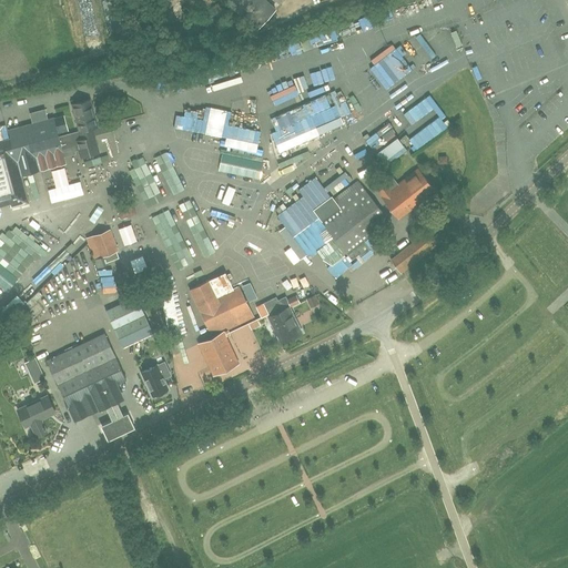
[(173,0),(162,12),(171,21),(186,4),(182,0),(173,0)]
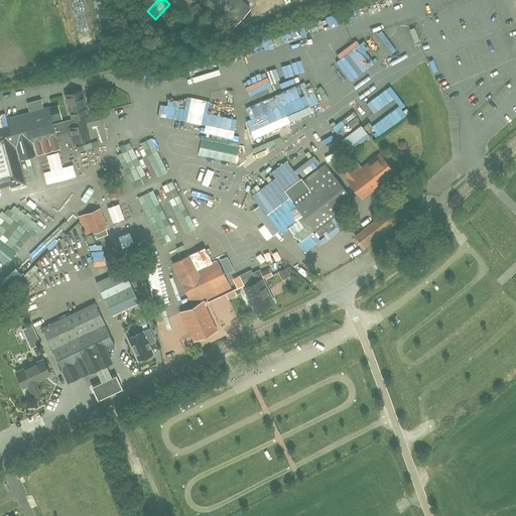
[(197,2),(192,7),(203,16),(208,12),(197,2)]
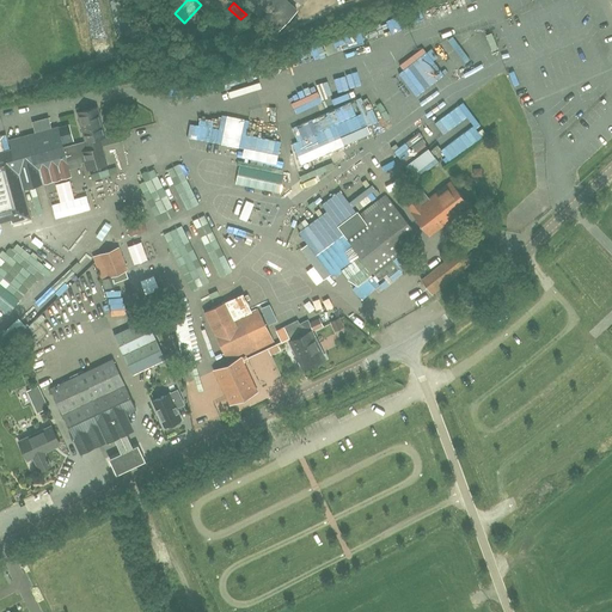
[(340,50),(367,46),(365,32),(325,41),(328,55),(341,53),(340,50)]
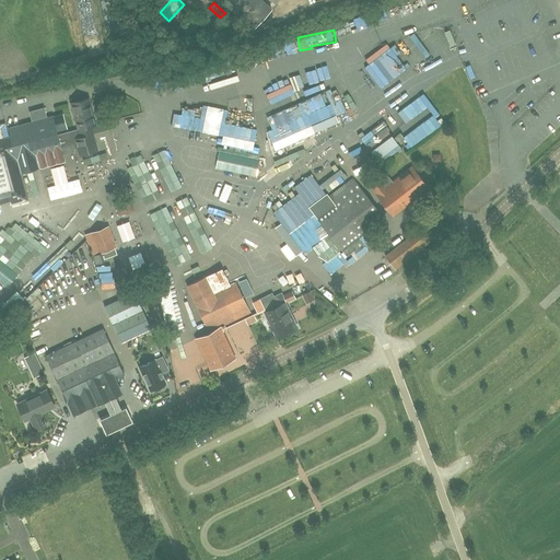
[(447,32),(455,48),(458,46),(451,31),(447,32)]
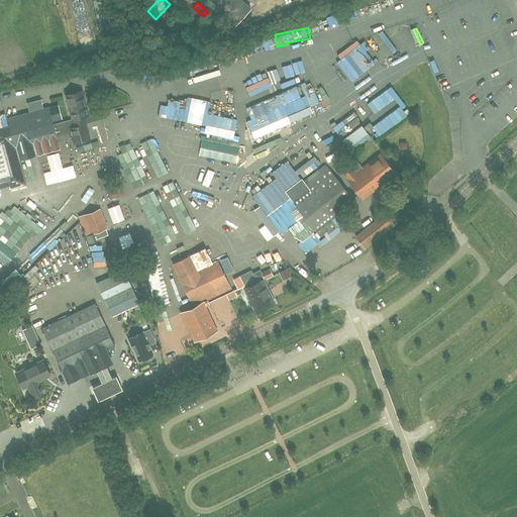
[(375,48),(379,45),(372,35),(360,42),(358,39),(354,41),(368,61),(378,54),(375,48)]
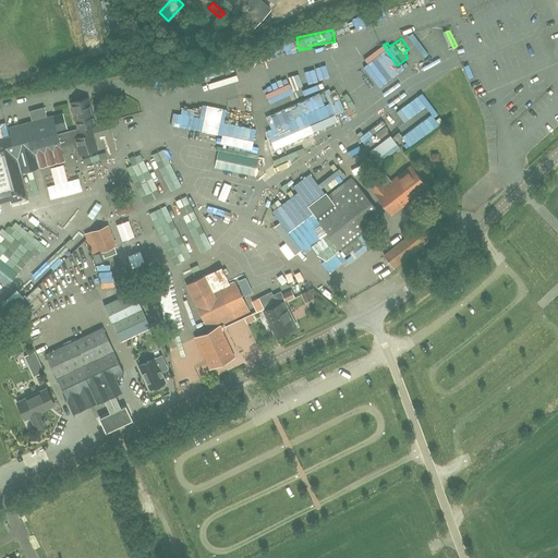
[(287,57),(284,45),(263,48),(265,60),(287,57)]
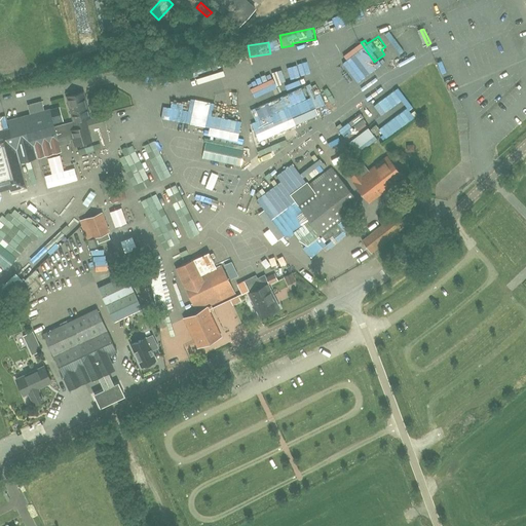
[(337,97),(377,66),(367,52),(346,68),(349,72),(337,82),(339,84),(332,90),(337,97)]
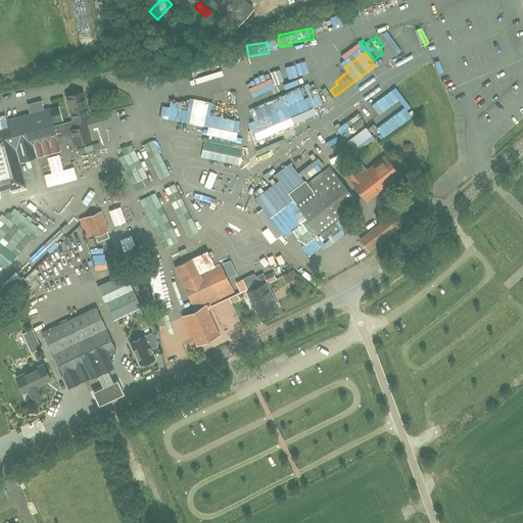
[(239,60),(238,54),(216,55),(216,62),(230,62),(230,60),(239,60)]
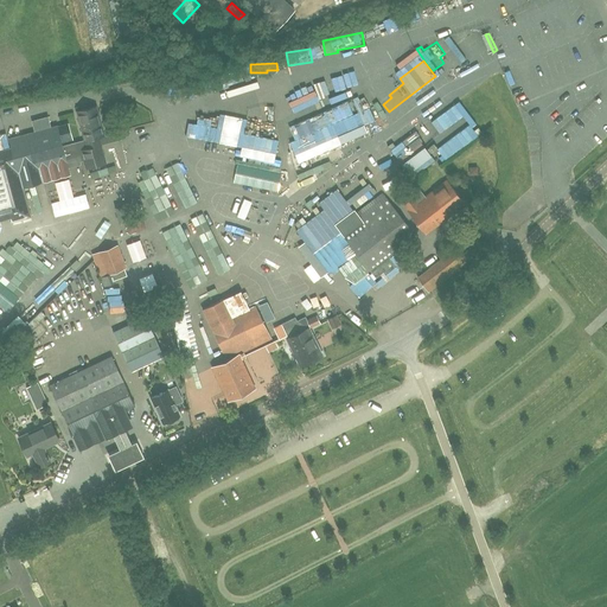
[(242,70),(236,74),(237,77),(230,81),(232,85),(247,80),(242,70)]
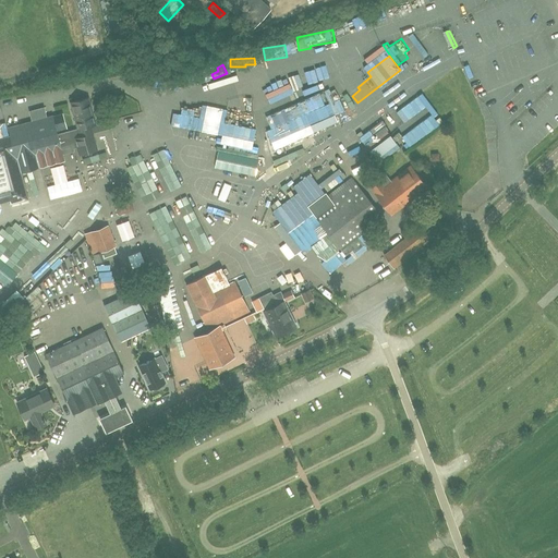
[(296,96),(306,94),(305,88),(318,85),(315,73),(292,77),(296,96)]
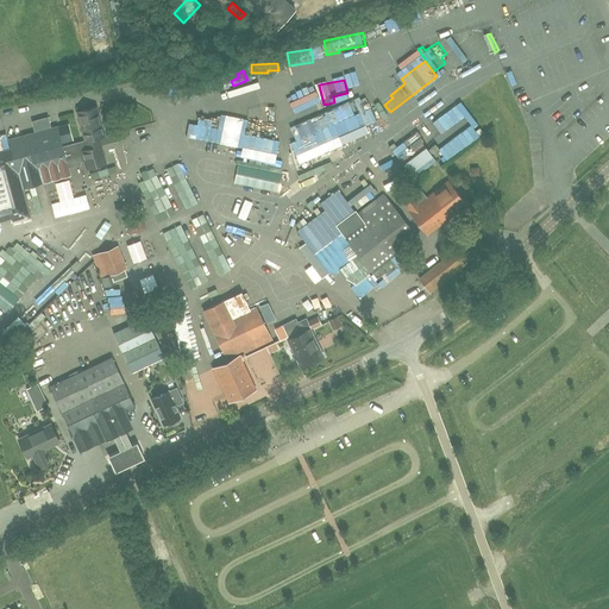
[(232,89),(200,99),(202,106),(234,96),(232,89)]
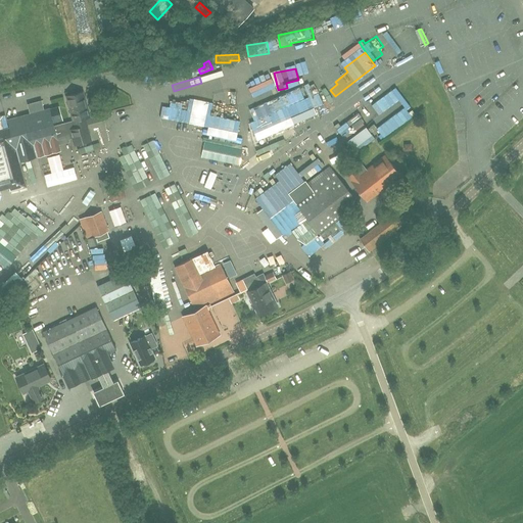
[(264,95),(269,83),(256,79),(252,91),(264,95)]
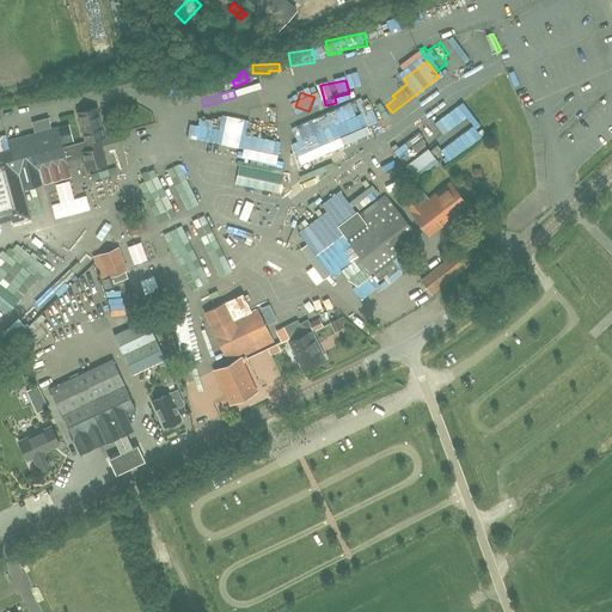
[(380,92),(371,96),(374,104),(384,101),(380,92)]
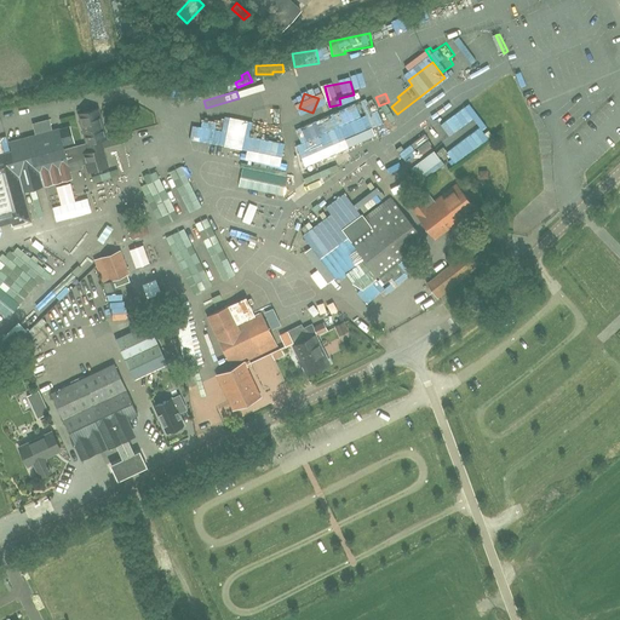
[(299,145),(306,166),(351,149),(346,138),(386,122),(380,109),(373,112),(368,99),(361,103),(361,104),(298,128),(304,144),(299,145)]
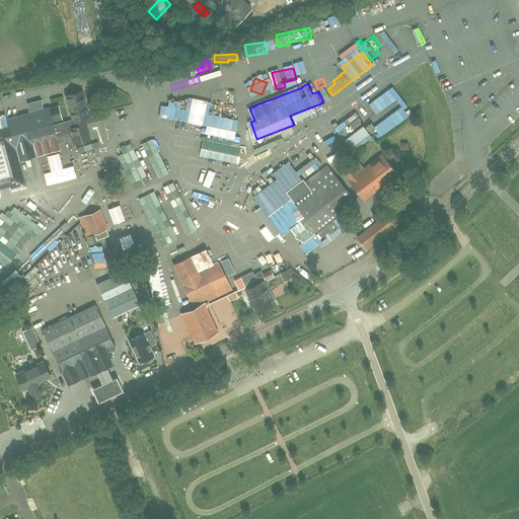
[(116,87),(108,96),(117,103),(125,95),(116,87)]
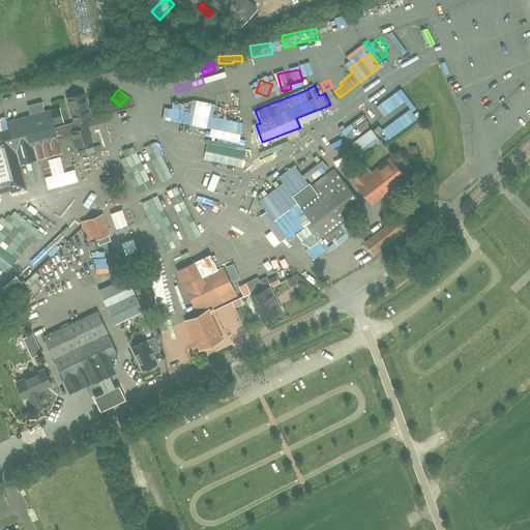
[(386,119),(408,106),(400,92),(378,106),(386,119)]
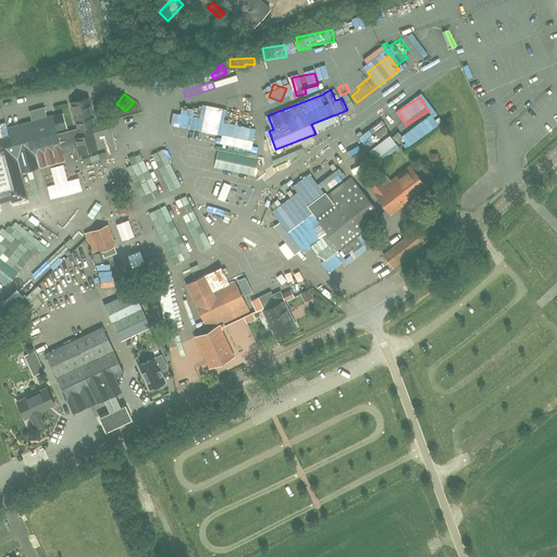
[(71,102),(73,113),(79,137),(93,133),(90,126),(96,124),(88,98),(71,102)]
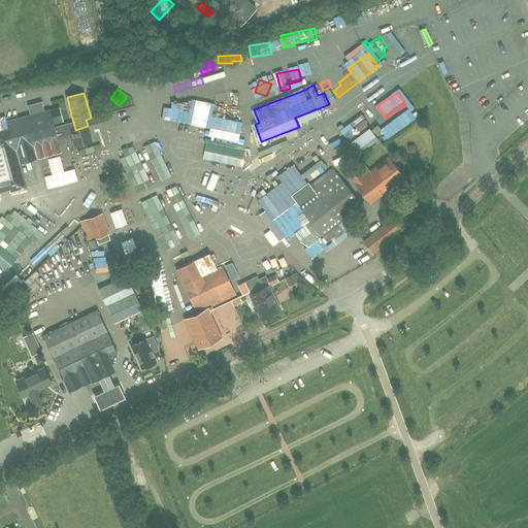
[(210,136),(240,140),(243,121),(216,117),(218,103),(193,99),(192,110),(185,109),(186,105),(172,103),(171,113),(183,116),(182,124),(211,128),(210,136)]
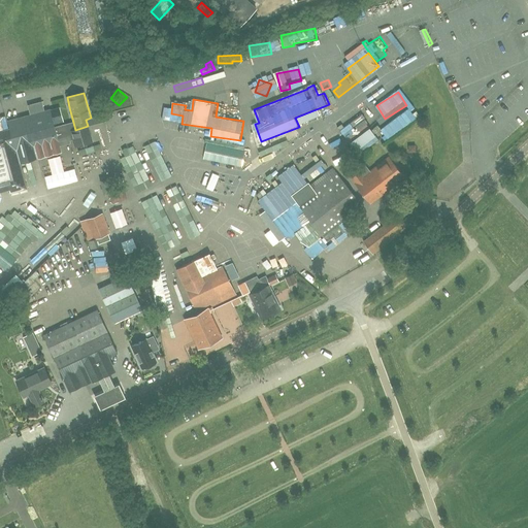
[(20,164),(61,153),(58,139),(66,137),(63,125),(55,127),(50,109),(7,121),(9,129),(0,131),(0,195),(1,196),(0,192),(0,191),(9,189),(10,193),(26,189),(20,164)]
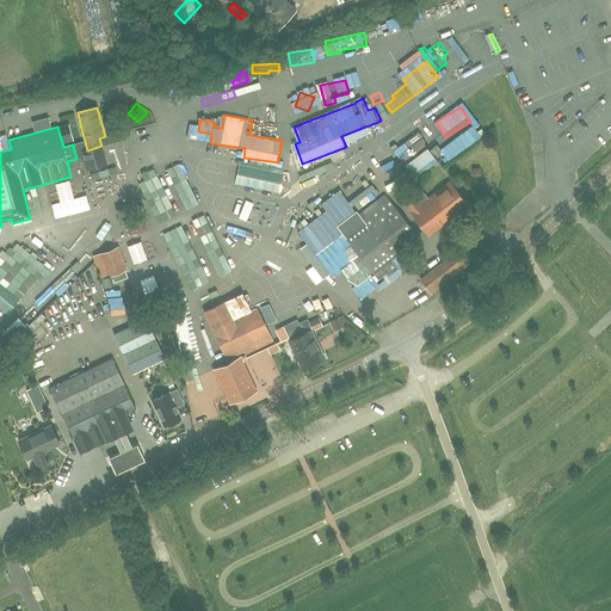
[(476,150),(486,143),(474,127),(442,149),(448,156),(444,159),(448,164),(474,146),(476,150)]
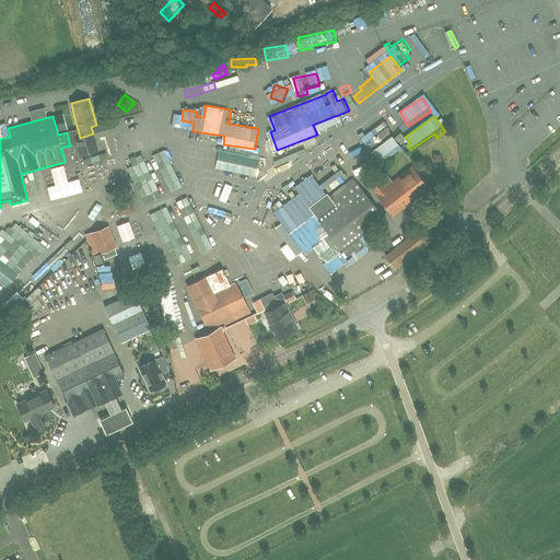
[(368,146),(372,150),(394,129),(389,124),(368,146)]
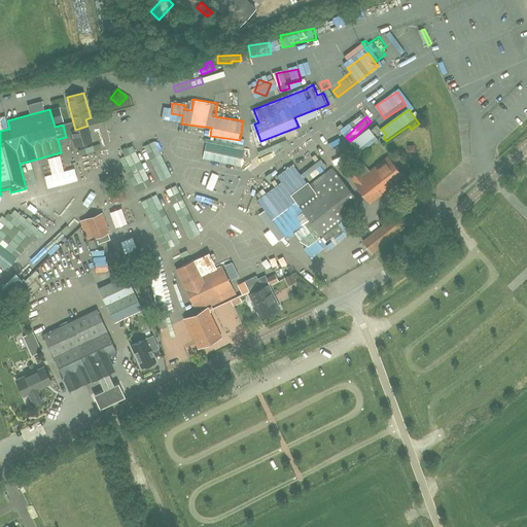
[(134,124),(123,125),(124,138),(136,137),(134,124)]
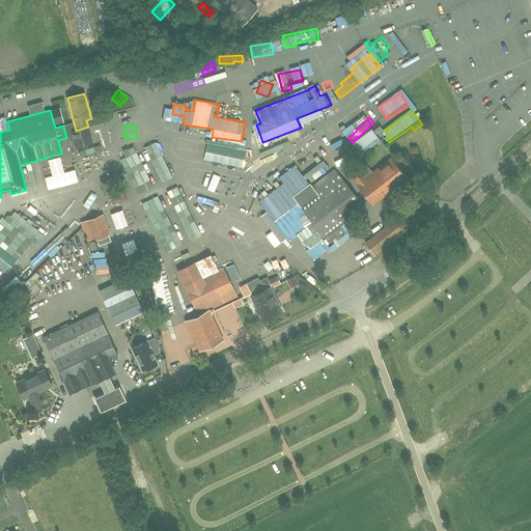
[(88,127),(76,131),(72,132),(76,147),(92,143),(88,127)]
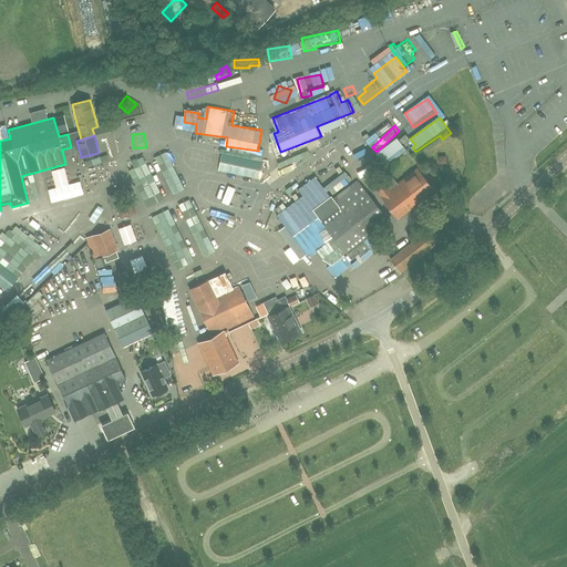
[(385,166),(409,151),(399,136),(375,152),(385,166)]
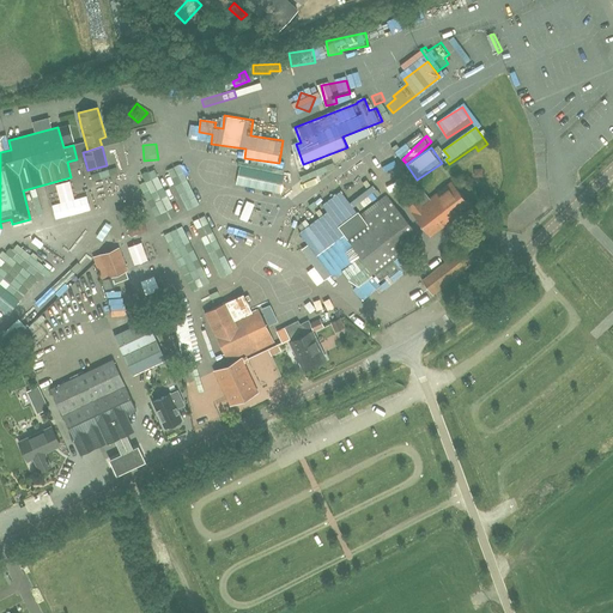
[(307,182),(321,176),(319,170),(304,176),(307,182)]
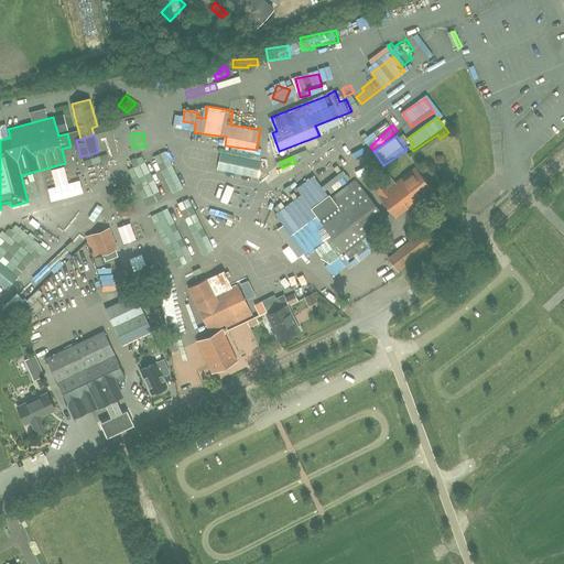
[(219,158),(217,170),(258,177),(260,165),(219,158)]
